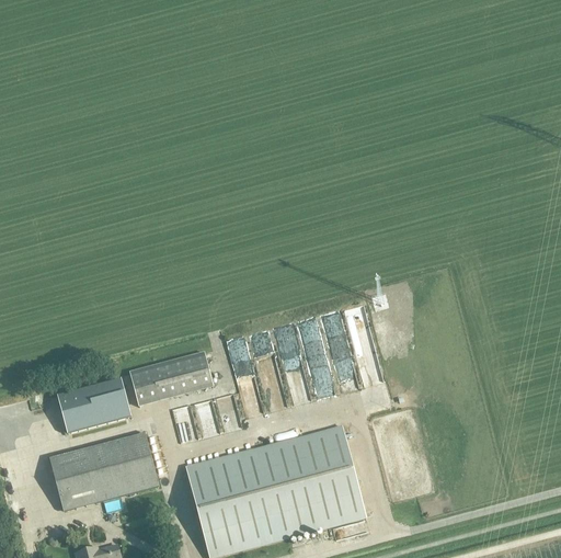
[(292,402),(307,399),(289,325),(274,328),(292,402)]
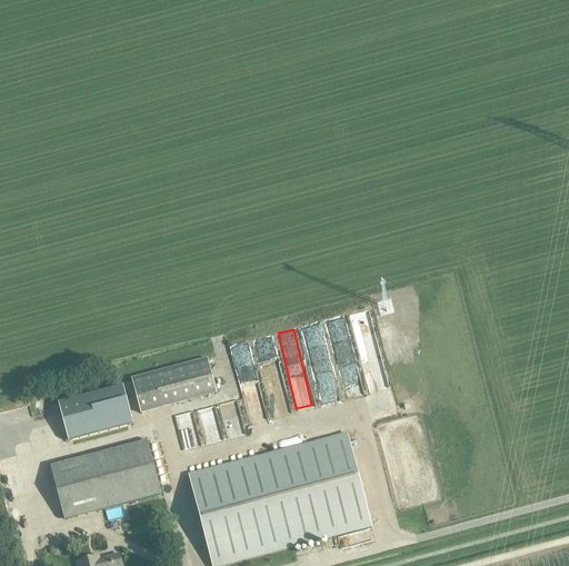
[(270,415),(287,411),(268,333),(251,336),(270,415)]
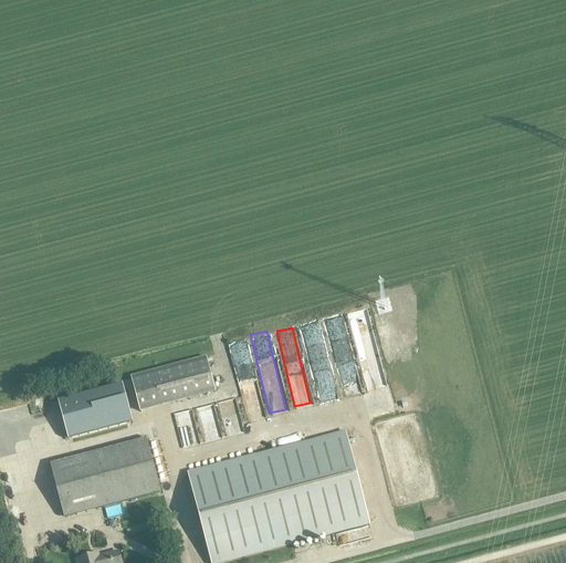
[(320,399),(334,396),(317,334),(304,337),(320,399)]
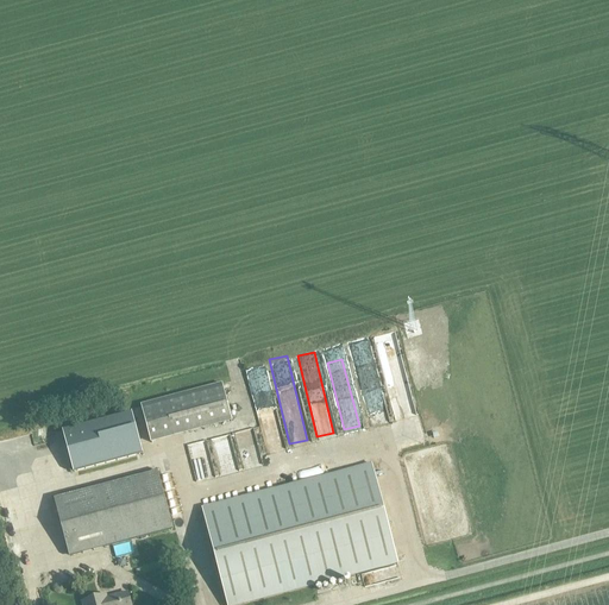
[(259,364),(243,367),(256,426),(272,422),(259,364)]
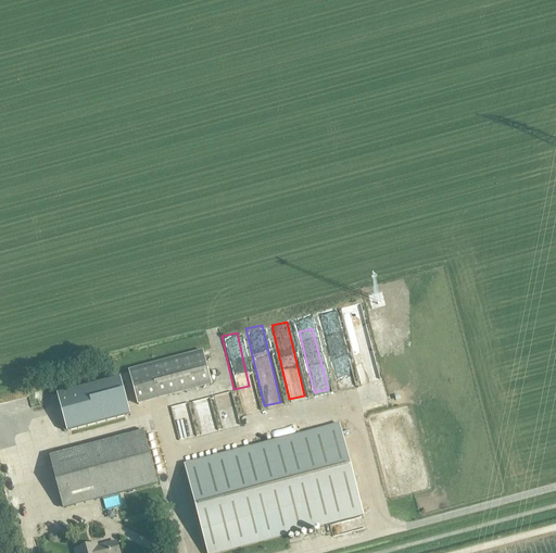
[(202,348),(129,367),(138,402),(212,382),(202,348)]
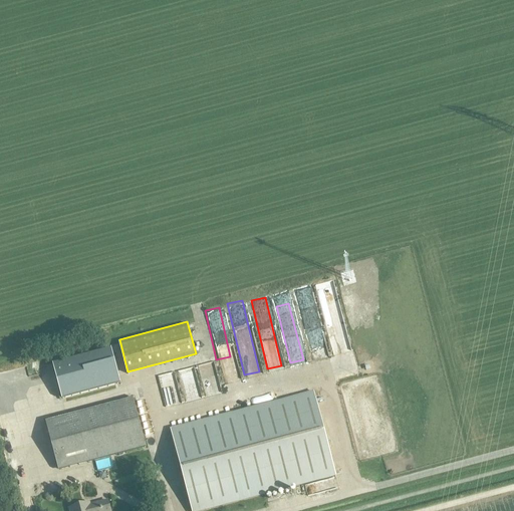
[(317,331),(306,335),(313,356),(325,352),(317,331)]
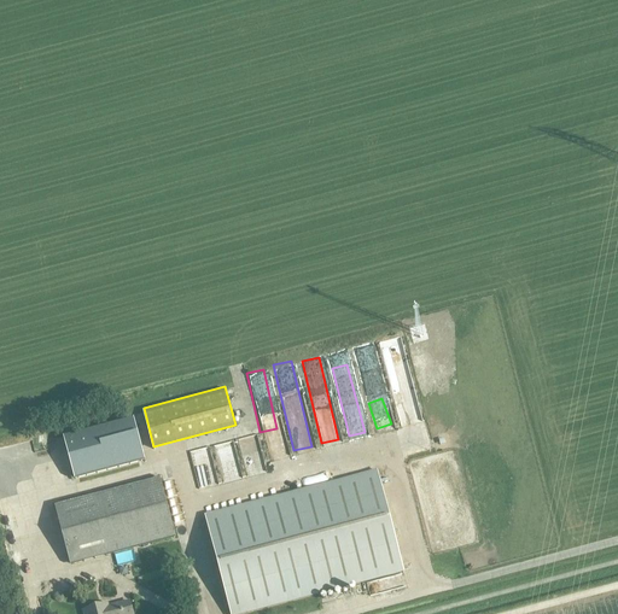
[(132,417),(64,436),(75,475),(141,457),(132,417)]
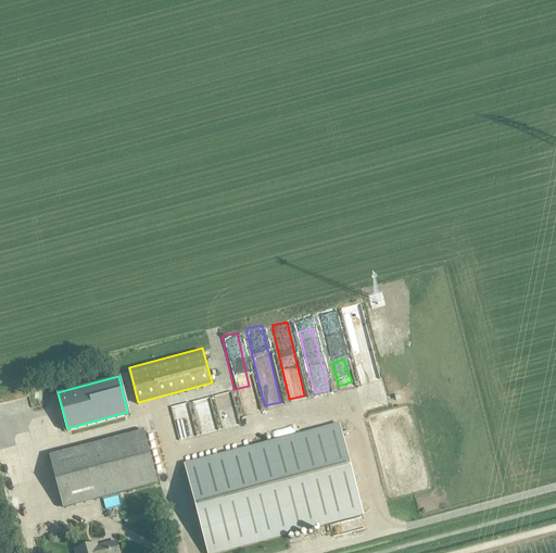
[(222,426),(237,422),(227,389),(211,393),(222,426)]
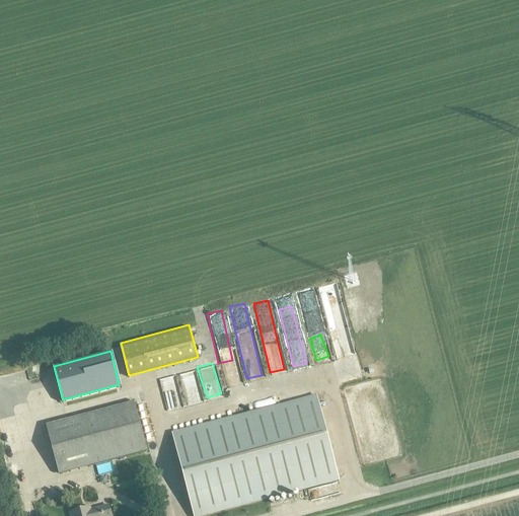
[(237,367),(222,370),(225,384),(240,381),(237,367)]
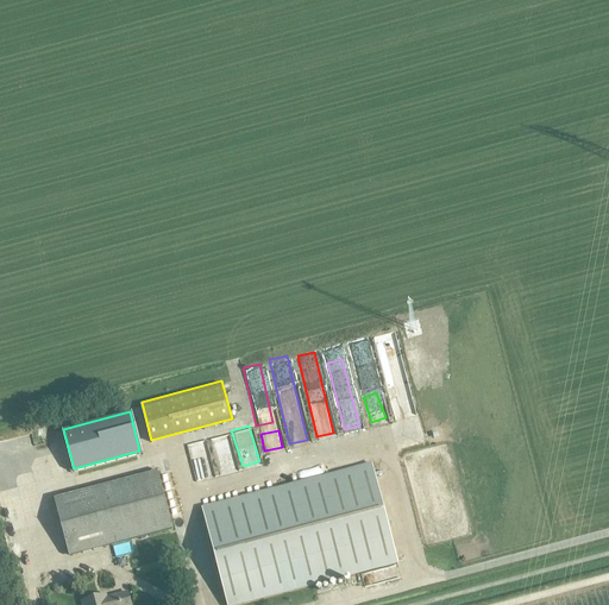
[(224,432),(208,436),(220,473),(236,467),(224,432)]
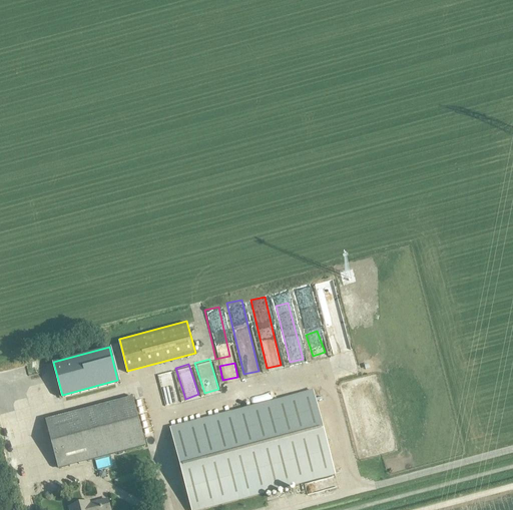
[(156,372),(164,403),(178,400),(169,369),(156,372)]
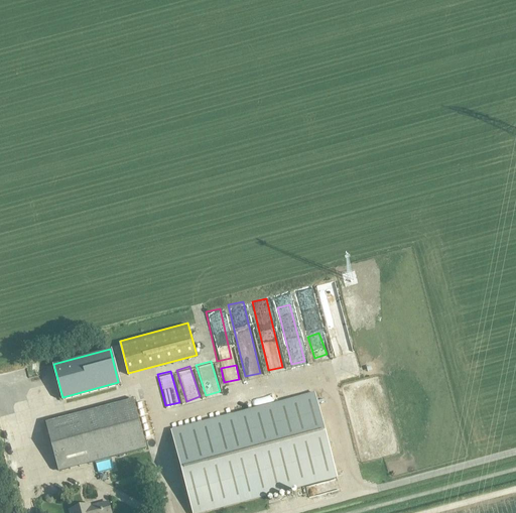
[(184,476),(194,512),(195,512),(337,476),(314,391),(172,428),(182,467),(180,468),(179,471),(180,473),(182,475),(184,476)]
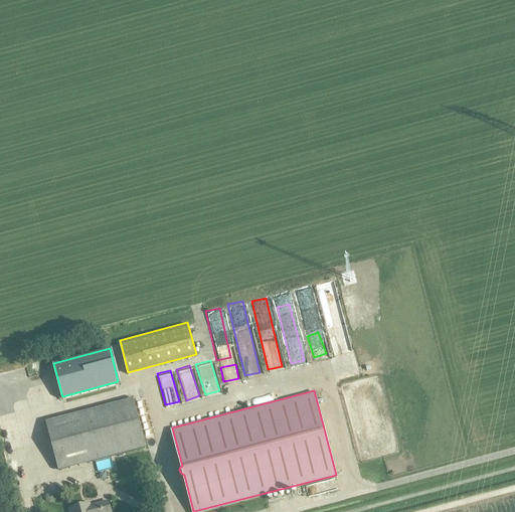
[(47,420),(59,467),(145,445),(133,397),(47,420)]
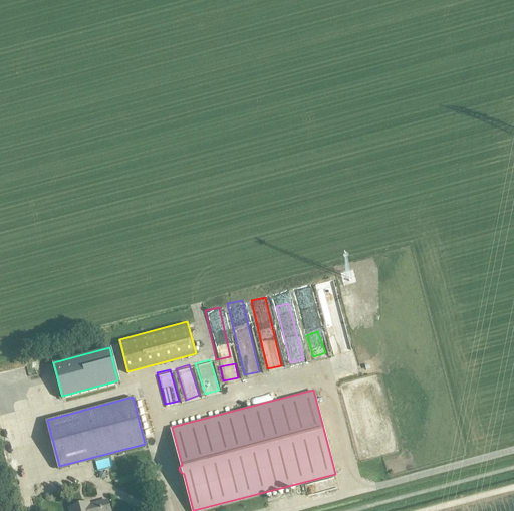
[(89,501),(70,506),(71,510),(110,510),(107,498),(90,503),(89,501)]
